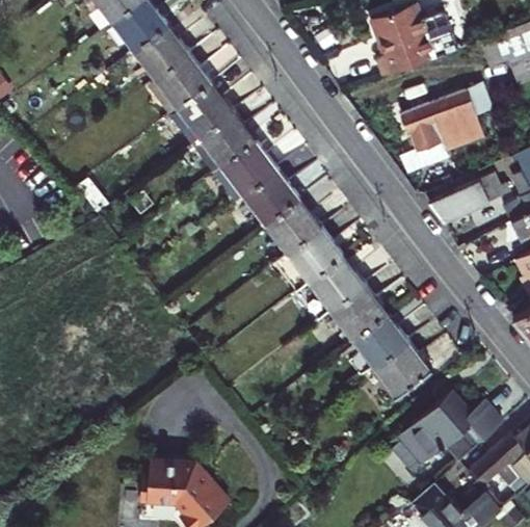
[(111,23),(94,0),(83,0),(104,28),(111,23)]
